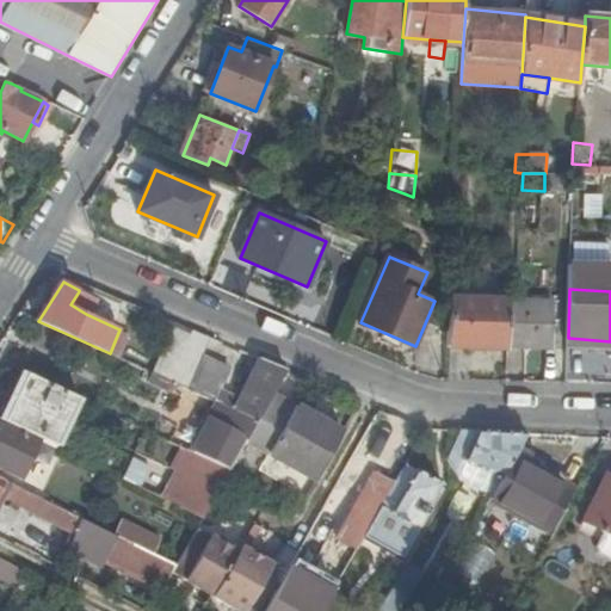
[(71,304),(86,314),(94,300),(79,291),(71,304)]
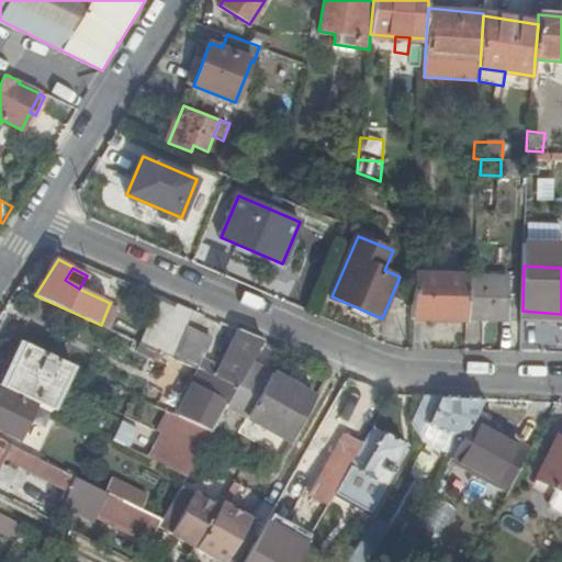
[(413,317),(467,318),(467,317),(469,277),(469,276),(414,273),(413,317)]
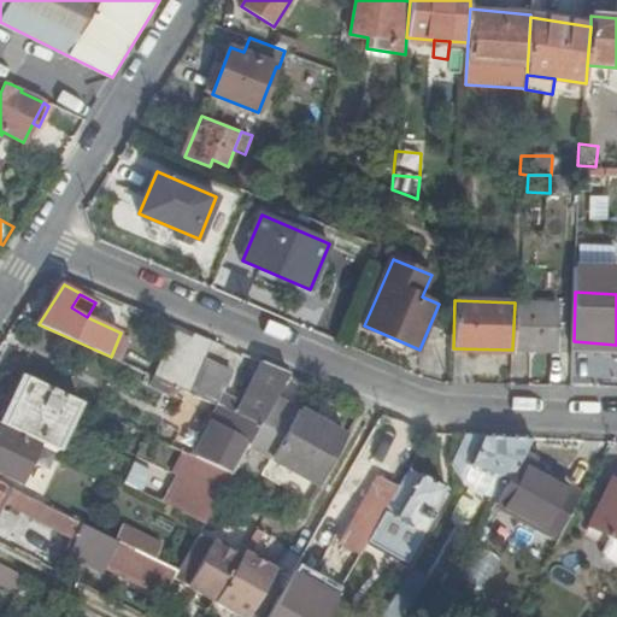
[(515,304),(512,348),(557,351),(558,306),(527,305),(515,304)]
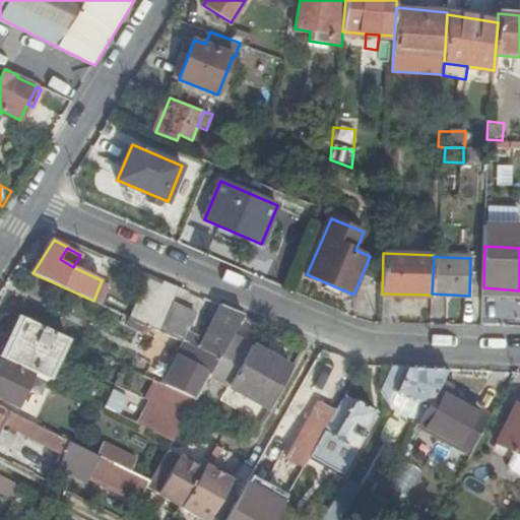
[(174,305),(182,287),(168,282),(166,286),(149,279),(142,295),(139,301),(132,318),(186,342),(198,316),(174,305)]
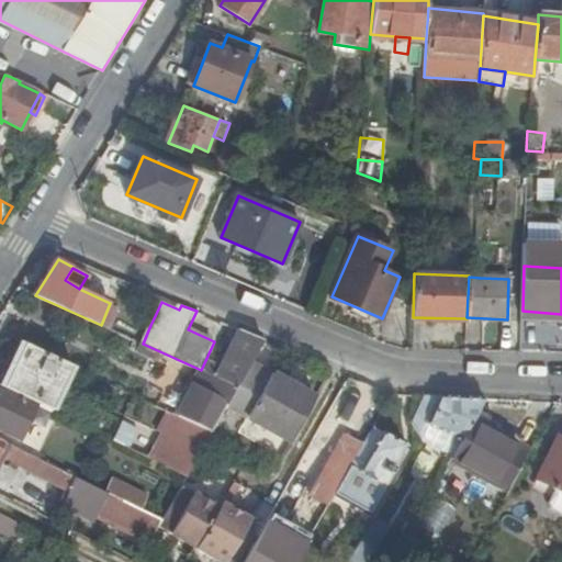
[(253,361),(265,340),(242,330),(222,368),(211,362),(206,372),(238,386),(253,361)]
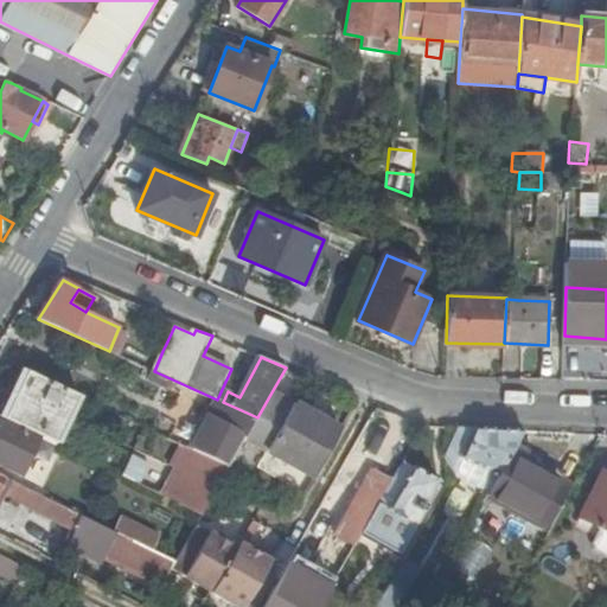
[(1,417),(6,420),(27,371),(23,369),(1,417)]
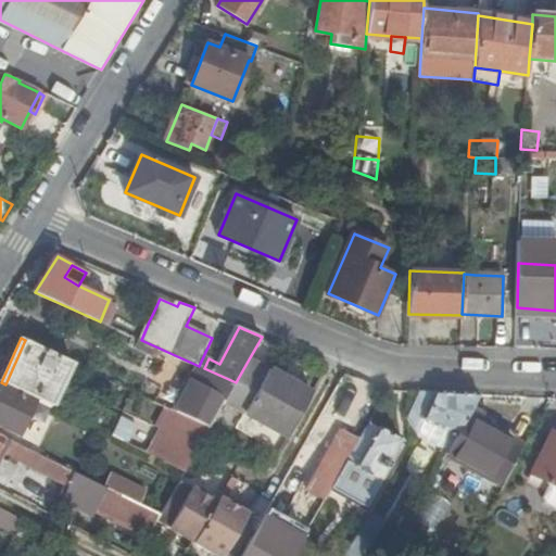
[(5,384),(53,407),(74,363),(25,340),(5,384)]
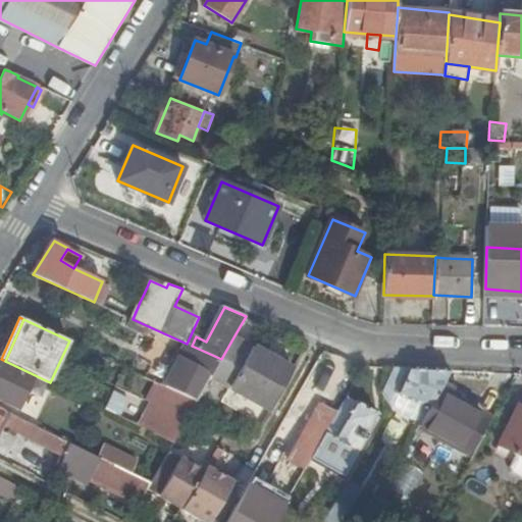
[(270,410),(294,369),(235,335),(221,359),(212,376),(270,410)]
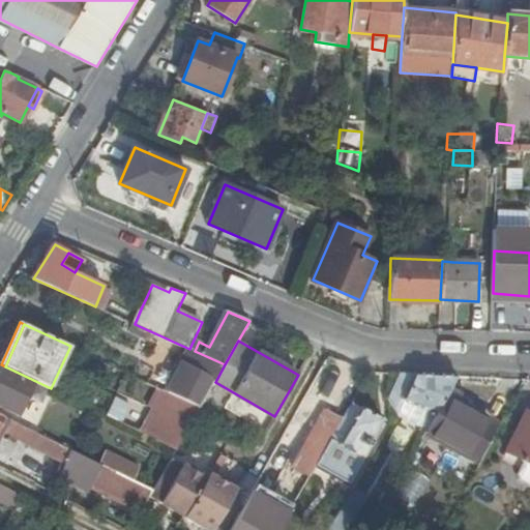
[(201,407),(215,382),(225,364),(195,351),(171,393),(200,408),(201,407)]
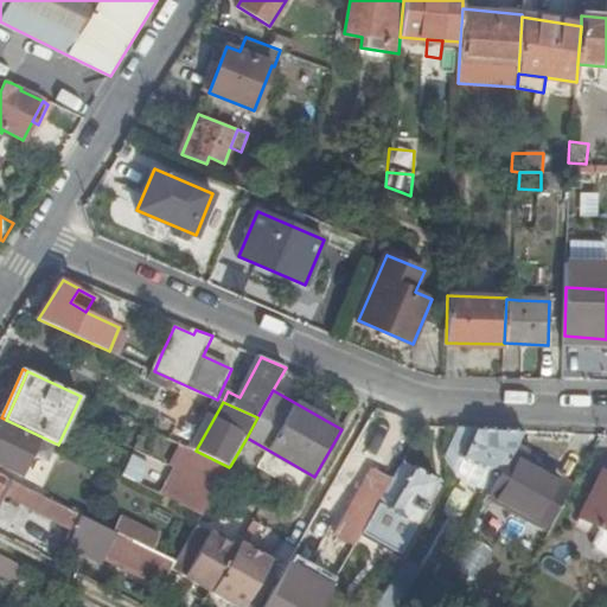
[(38,439),(0,420),(0,466),(21,477),(38,439)]
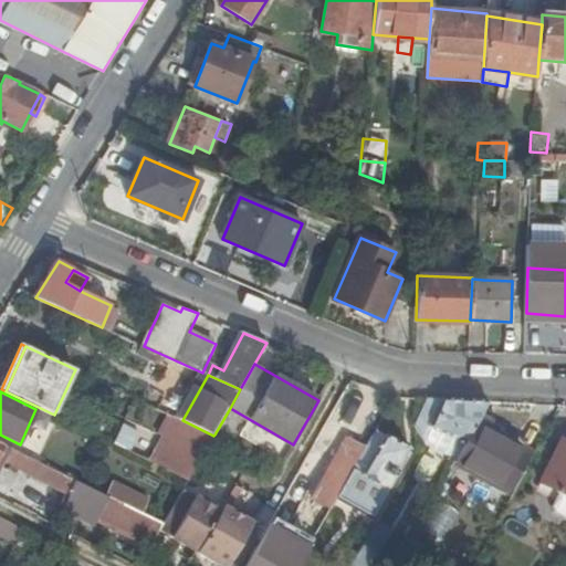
[(481,415),(488,401),(428,399),(415,426),(423,441),(425,440),(430,428),(458,439),(449,453),(456,458),(473,428),(481,415)]
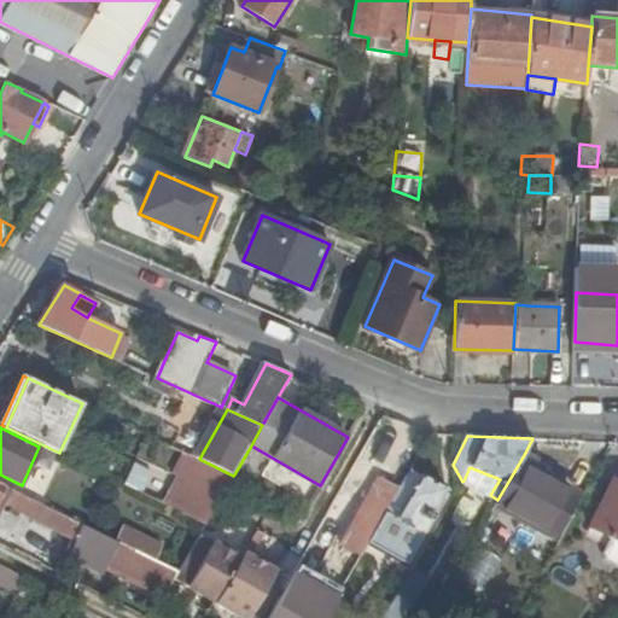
[(173,474),(180,478),(193,456),(185,453),(173,474)]
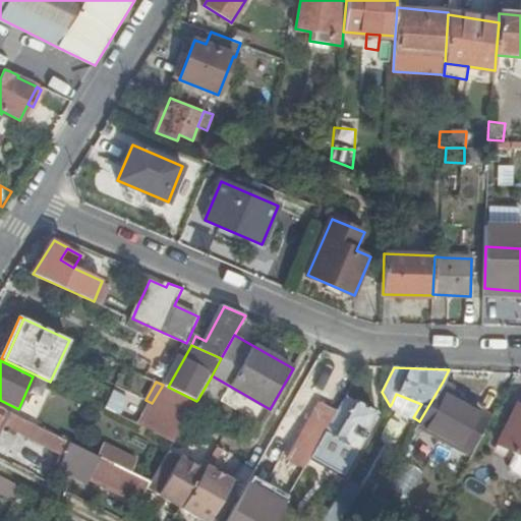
[(452,387),(443,382),(436,394),(445,399),(452,387)]
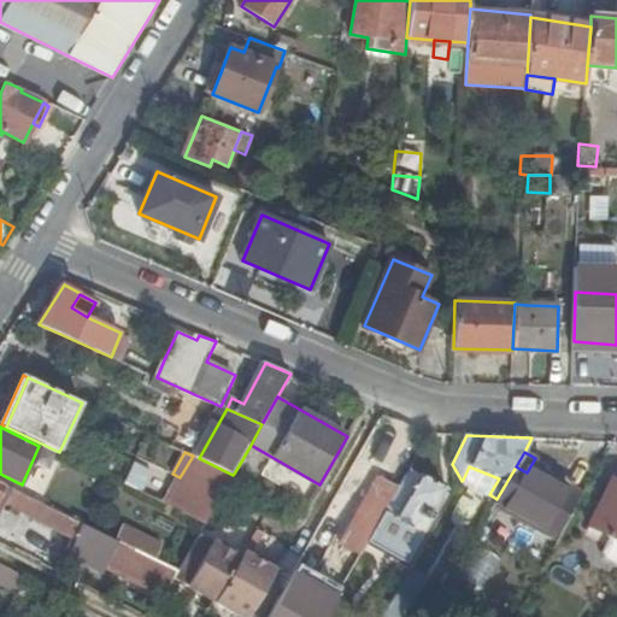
[(166,505),(206,523),(227,487),(233,475),(199,458),(193,456),(180,477),(166,505)]
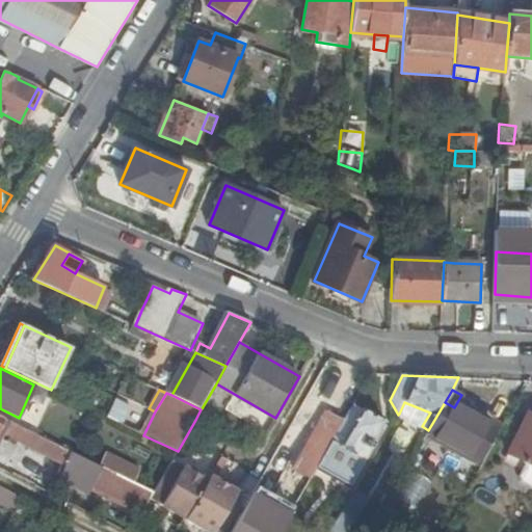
[(138,427),(144,410),(111,399),(105,416),(138,427)]
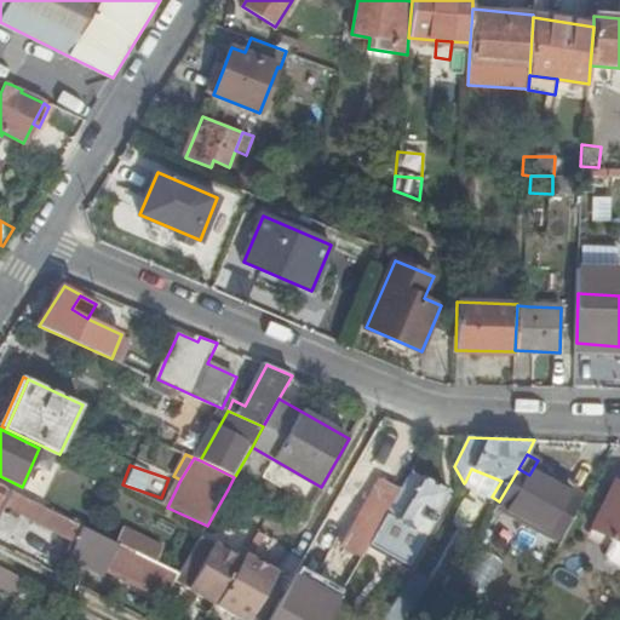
[(471,469),(465,482),(492,497),(501,481),(471,469)]
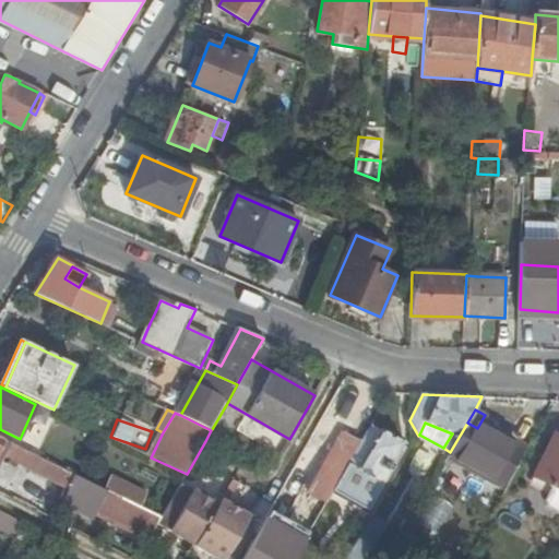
[(450,452),(450,453),(500,483),(516,451),(477,428),(467,423),(450,452)]
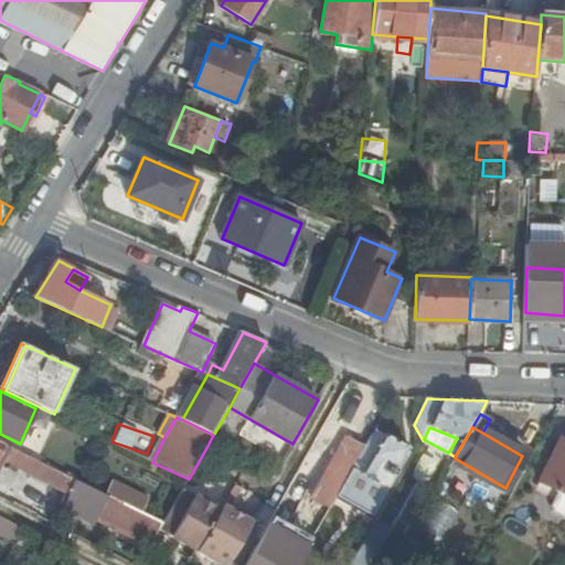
[(364,448),(334,501),(371,521),(409,452),(405,447),(374,430),(364,448)]
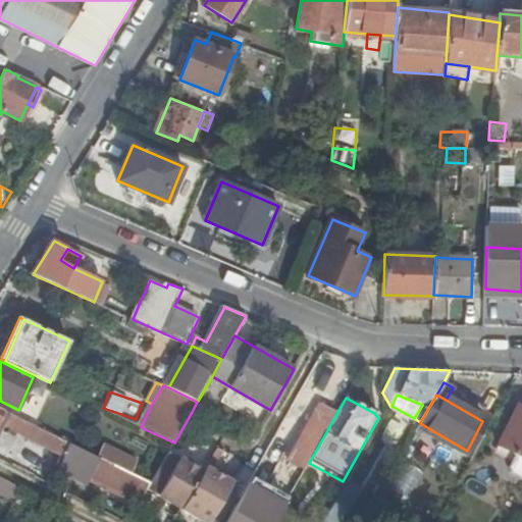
[(192,412),(203,419),(210,407),(198,401),(197,402),(192,412)]
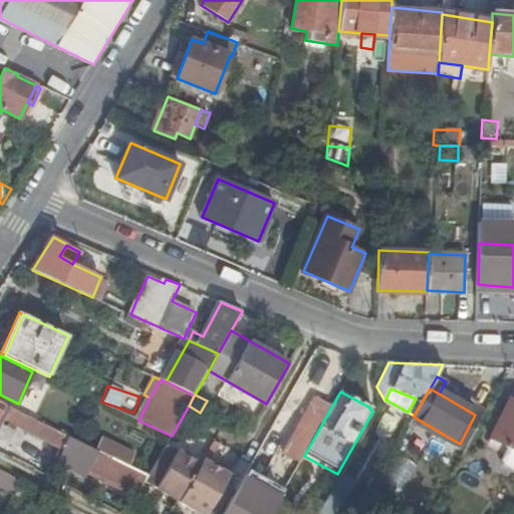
[(285,451),(301,460),(304,456),(331,408),(314,398),(285,451)]
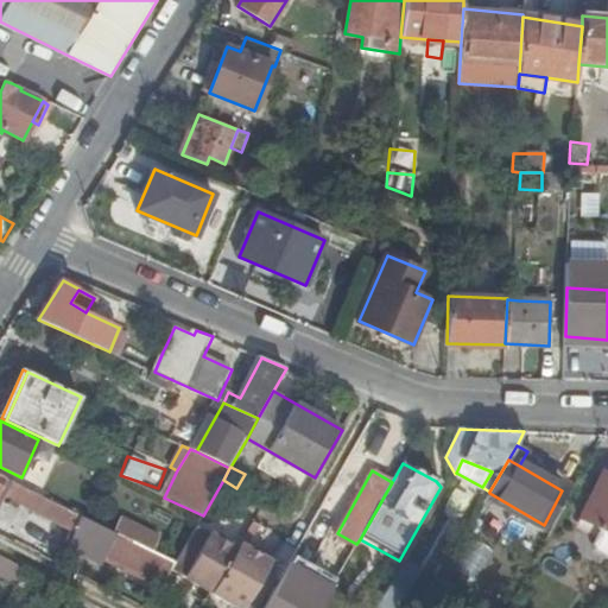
[(607,531),(607,474),(602,472),(580,518),(607,531)]
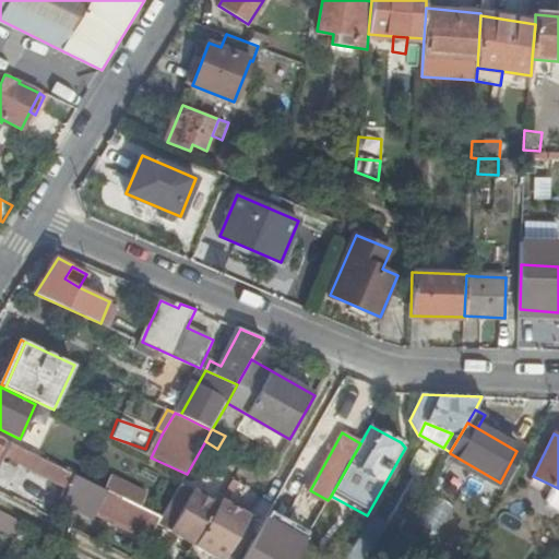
[(96,518),(98,513),(109,491),(106,489),(0,437),(0,450),(72,488),(66,502),(96,518)]
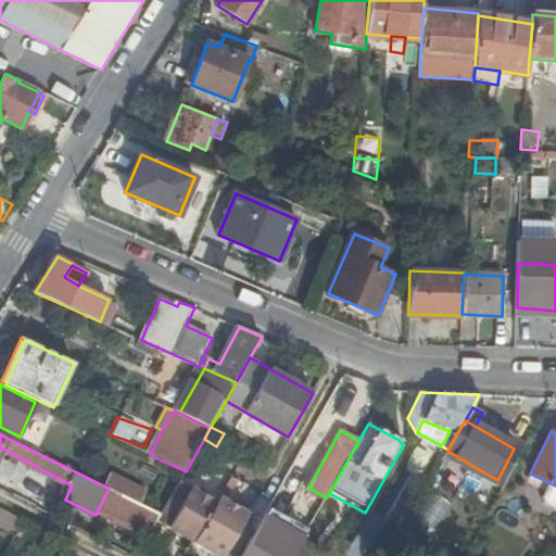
[(105,487),(109,489),(125,497),(130,484),(111,475),(105,487)]
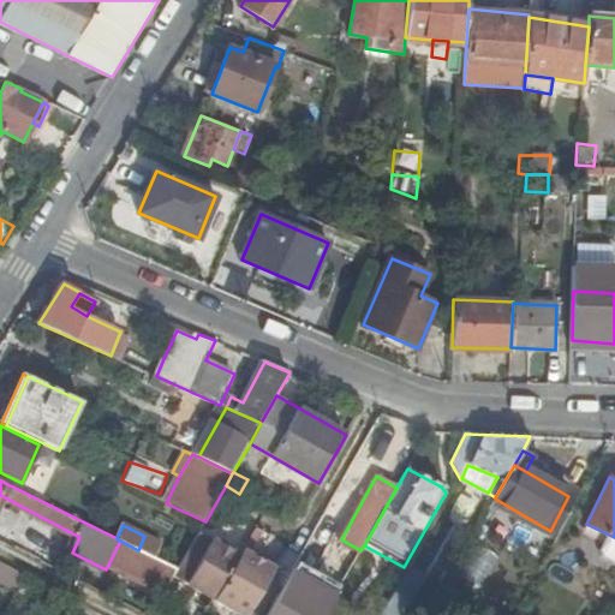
[(178,569),(173,579),(234,614),(245,614),(273,566),(244,549),(240,557),(198,533),(178,569)]
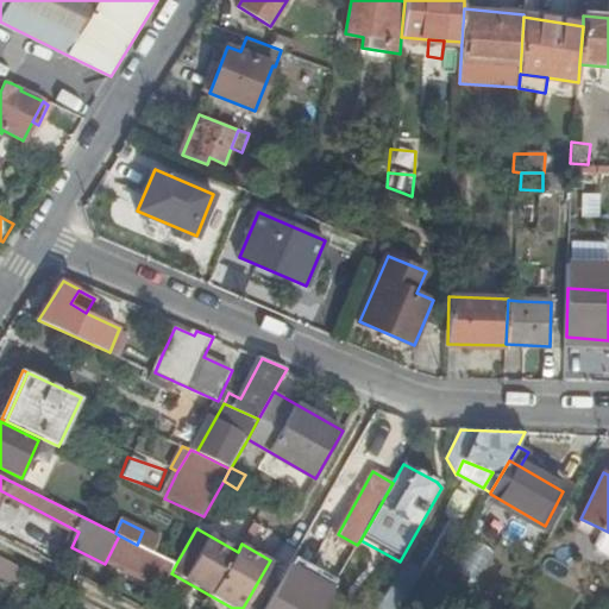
[(137,545),(152,552),(159,539),(143,531),(137,545)]
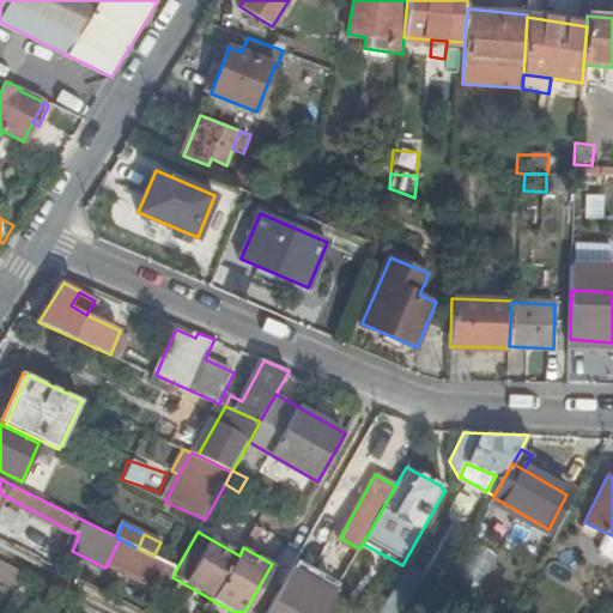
[(108,563),(145,582),(157,558),(153,556),(138,548),(120,539),(108,563)]
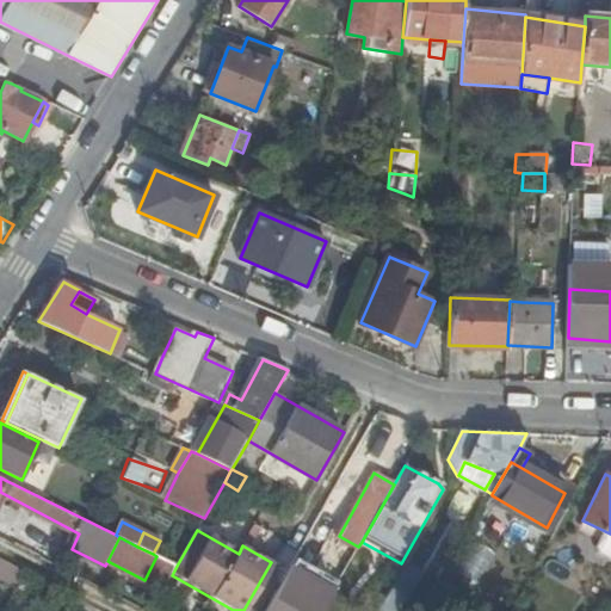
[(483,575),(491,549),(474,544),(467,571),(483,575)]
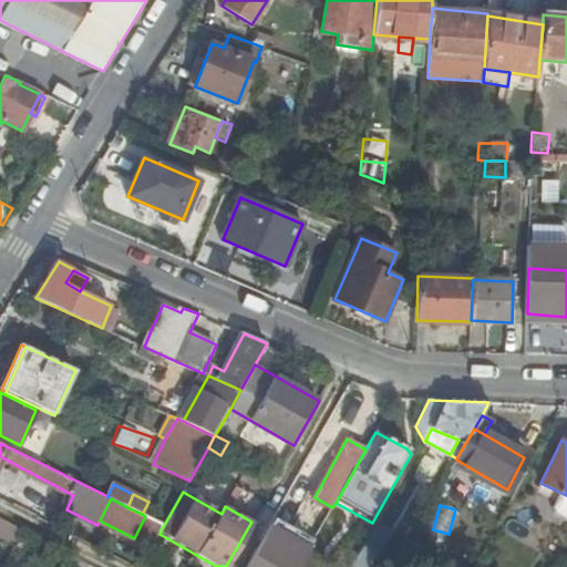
[(134,538),(152,547),(160,534),(164,525),(145,516),(134,538)]
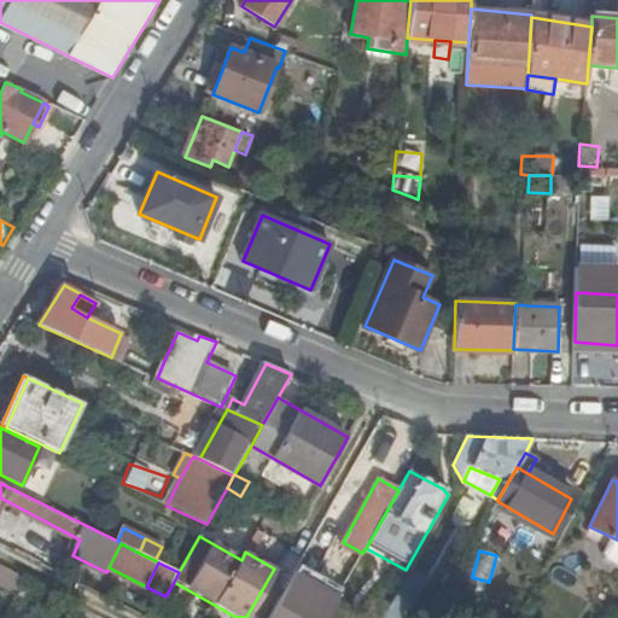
[(28,578),(0,564),(0,584),(19,594),(28,578)]
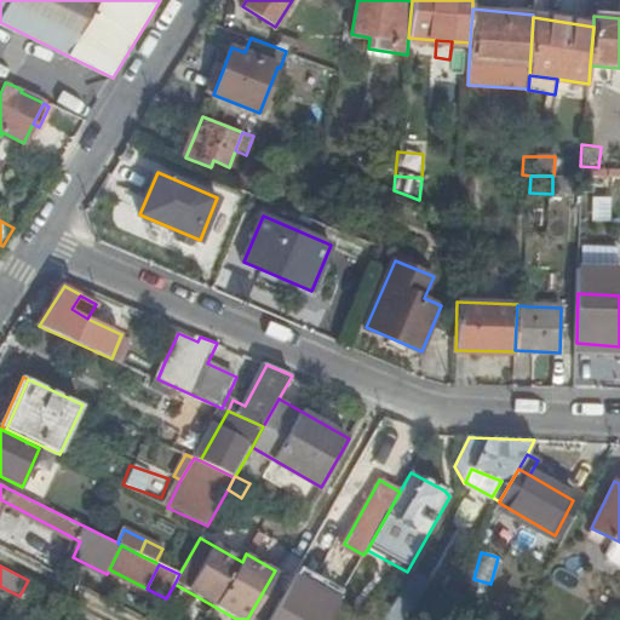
[(408,580),(386,618),(390,619),(402,619),(422,587),(408,580)]
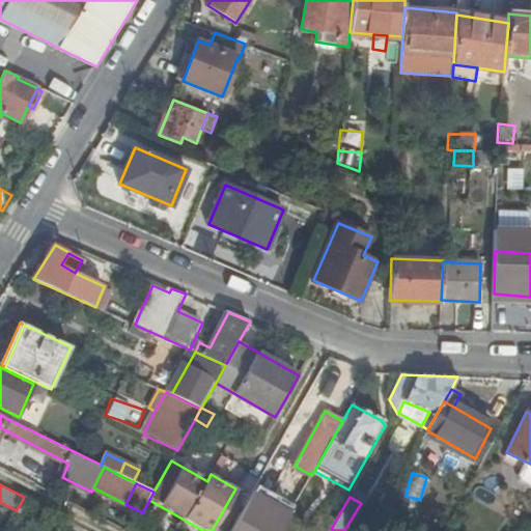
[(244,508),(230,530),(257,530),(263,520),(244,508)]
